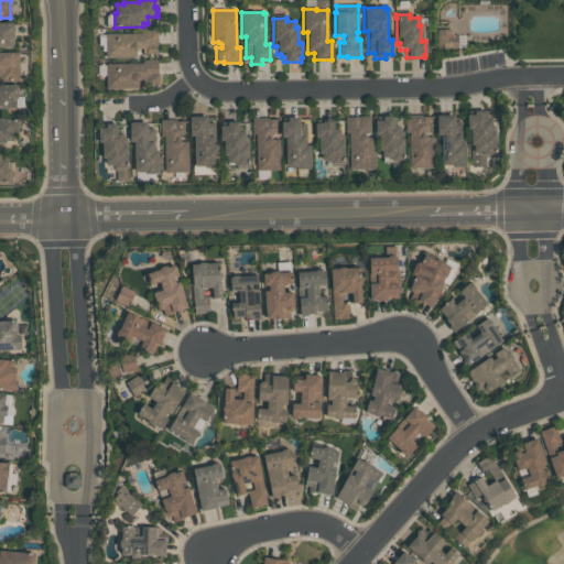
[(0,23),(13,23),(13,39),(12,39),(12,47),(0,47),(0,23)]
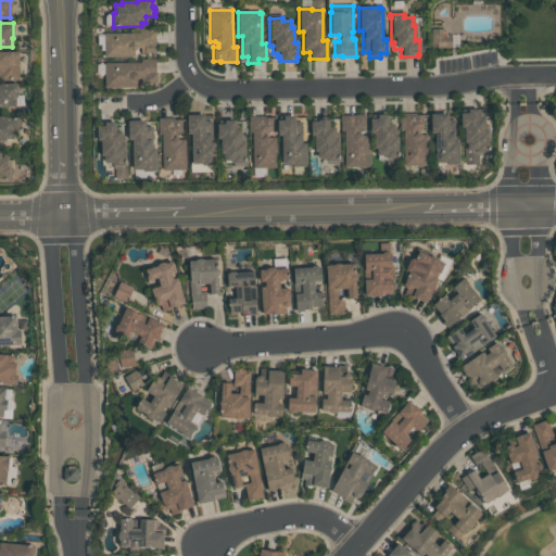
[(139,29),(154,29),(155,53),(140,53),(140,48),(134,48),(134,57),(104,57),(103,34),(139,33),(139,29)]
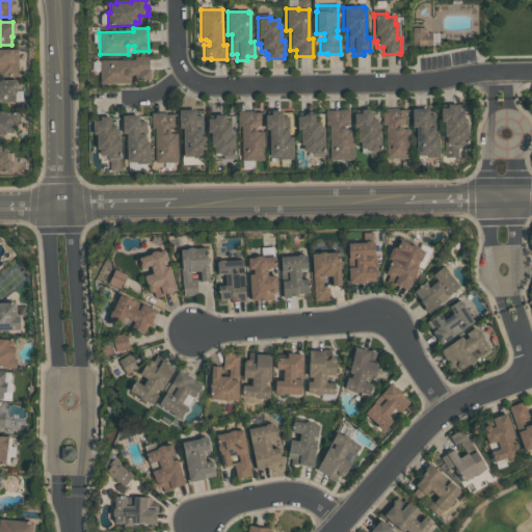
[(411,28),(424,28),(424,31),(425,31),(426,32),(426,33),(427,33),(431,33),(431,46),(411,47),(411,28)]
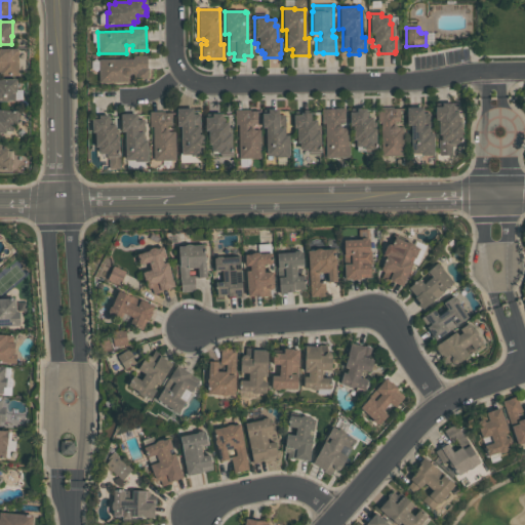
[(17,76),(0,76),(0,49),(17,49),(17,76)]
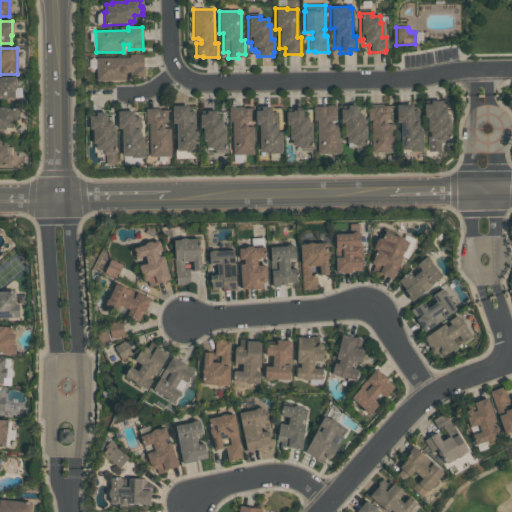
[(129,55),(143,54),(143,76),(130,77),(130,72),(124,72),(124,80),(96,80),(96,58),(129,58),(129,55)]
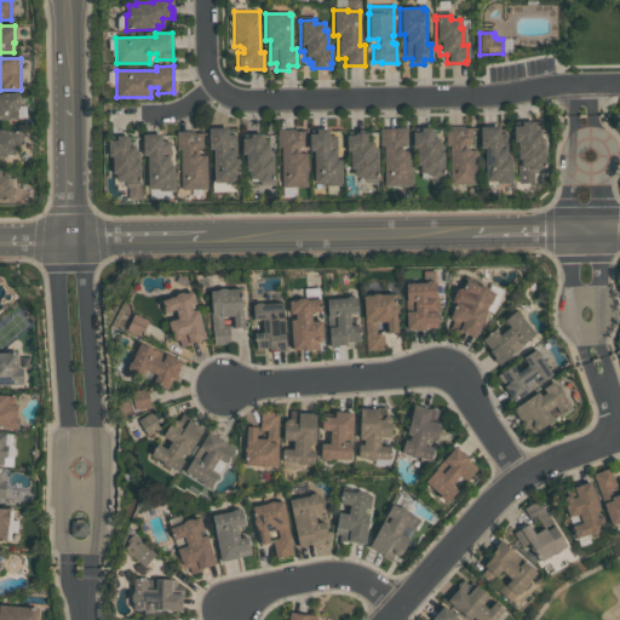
[(0,93),(18,93),(18,109),(16,109),(16,120),(0,120),(0,93)]
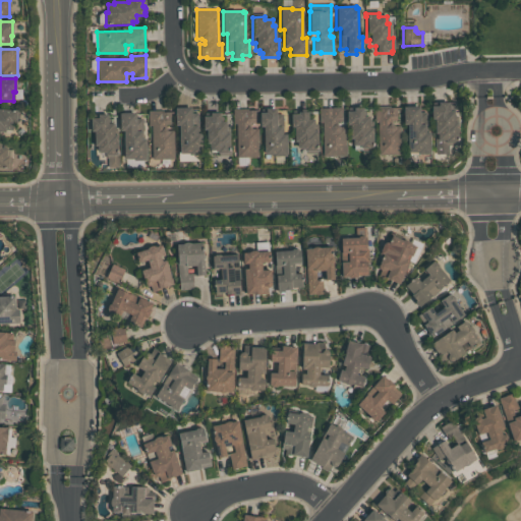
[(453,102),(453,123),(456,123),(457,141),(458,140),(458,146),(447,146),(447,154),(435,154),(435,138),(437,138),(436,134),(433,134),(433,120),(430,120),(430,107),(438,107),(438,103),(453,102)]
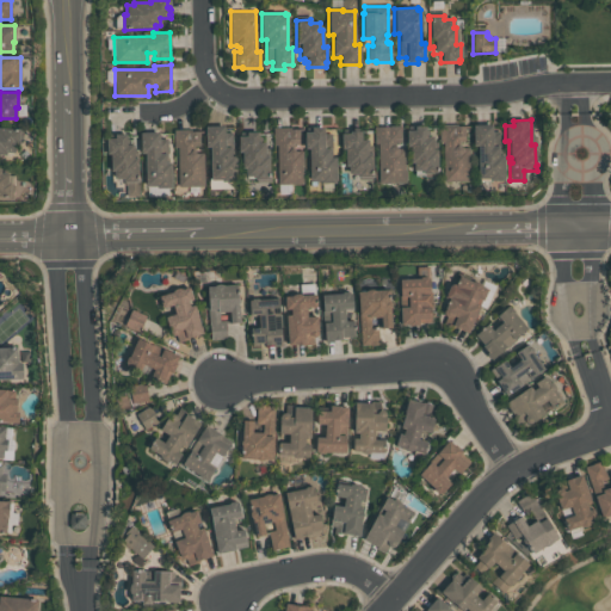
[(461,148),(468,148),(469,181),(443,183),(442,143),(438,143),(438,125),(464,125),(464,141),(460,142),(460,147),(461,148)]
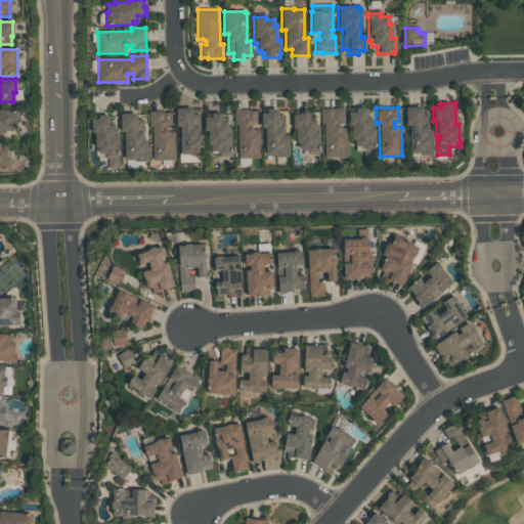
[(404,107),(421,107),(422,113),(428,113),(429,134),(432,134),(432,156),(419,156),(419,154),(409,155),(408,126),(405,126),(404,107)]
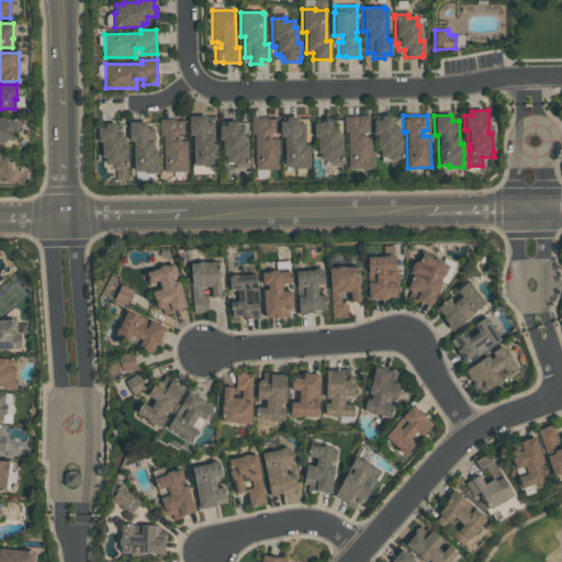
[(188,116),(205,116),(205,122),(213,122),(213,145),(217,145),(217,167),(203,168),(203,166),(193,166),(192,136),(188,136),(188,116)]
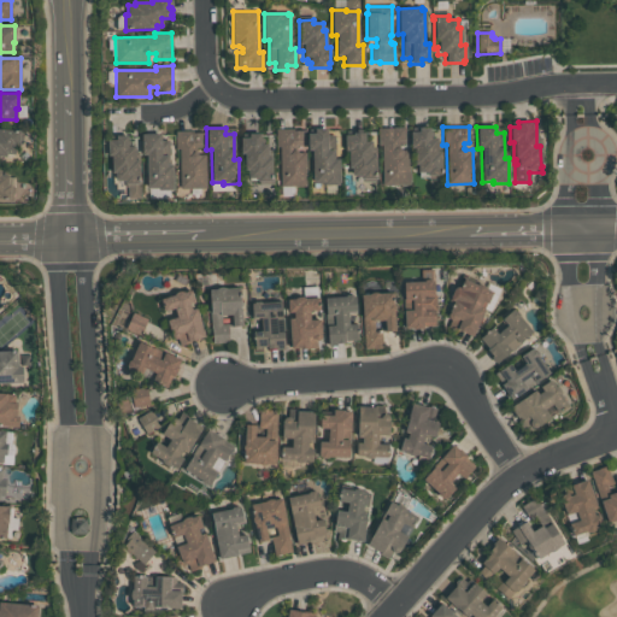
[(377,128),(404,128),(405,144),(399,144),(399,148),(400,150),(401,151),(409,151),(409,184),(382,184),(381,144),(377,144),(377,128)]
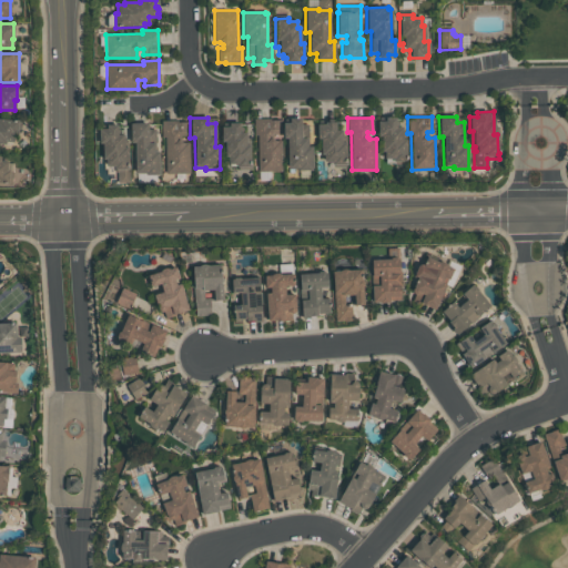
[(385,118),(395,118),(395,122),(397,122),(397,125),(395,127),(395,128),(402,128),(402,140),(406,140),(406,162),(393,162),(393,159),(384,159),(384,152),(381,152),(381,137),(377,137),(376,122),(385,122),(385,118)]
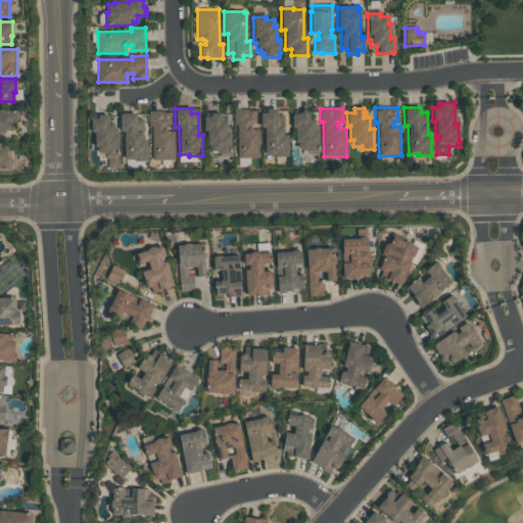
[(233,109),(246,109),(246,110),(255,110),(255,124),(250,124),(250,128),(252,130),(252,129),(258,129),(259,157),(237,157),(237,125),(233,125),(233,109)]
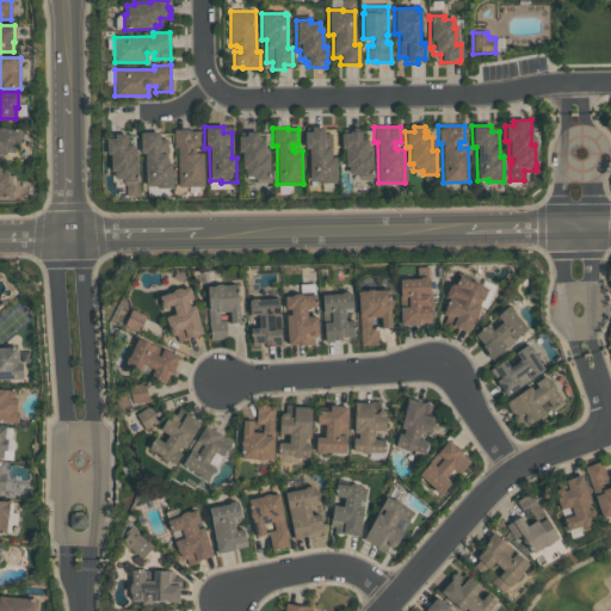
[(310,128),(322,128),(322,134),(331,134),(332,158),(334,158),(335,184),(319,184),(319,183),(309,183),(308,149),(303,149),(303,133),(310,133),(310,128)]
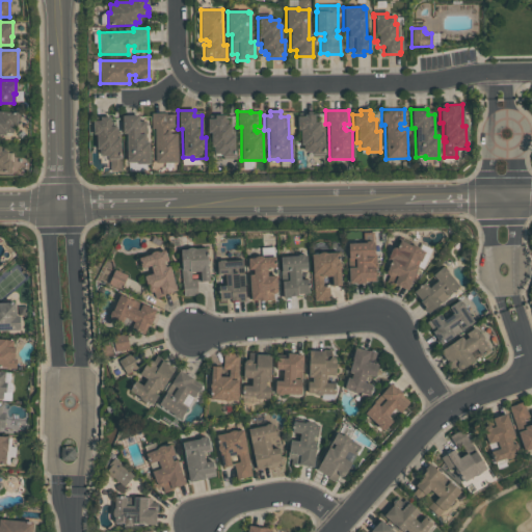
[(0,112),(19,113),(18,126),(15,125),(15,128),(11,127),(11,135),(4,134),(4,136),(0,135),(0,112)]
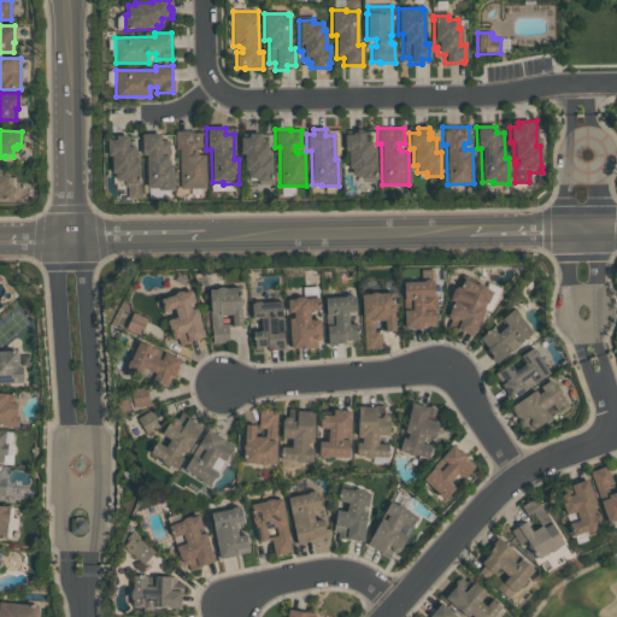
[(175,131),(189,130),(189,133),(200,133),(201,148),(193,148),(193,151),(198,154),(205,154),(205,188),(180,188),(178,148),(175,148),(175,131)]
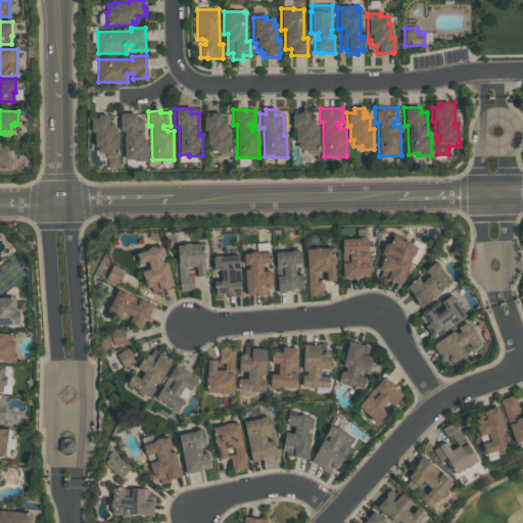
[(291,115),(298,115),(298,112),(308,112),(308,121),(315,121),(315,132),(318,132),(318,152),(305,152),(305,149),(297,149),(297,142),(295,142),(295,129),(291,129),(291,115)]
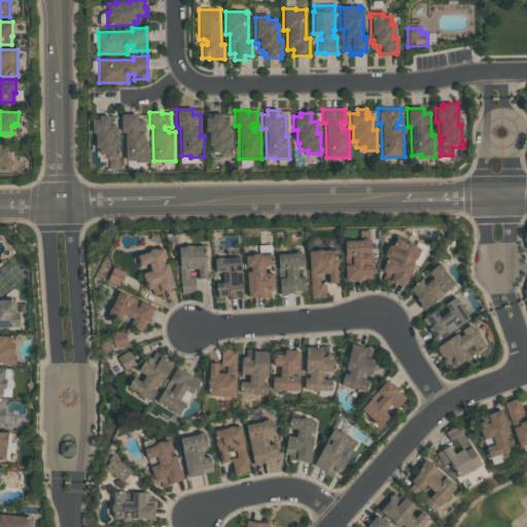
[(120,115),(137,114),(137,119),(144,119),(144,133),(144,140),(148,140),(148,163),(135,163),(135,162),(126,162),(125,133),(120,133),(120,115)]
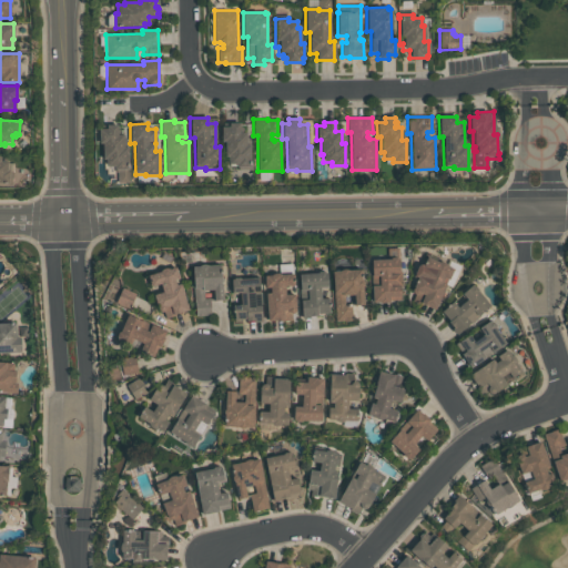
[(227,128),(227,123),(239,123),(239,128),(241,128),(242,131),(239,132),(239,133),(245,133),(245,145),(250,145),(250,165),(251,165),(251,168),(236,168),(236,165),(227,165),(227,158),(224,158),(224,142),(221,142),(220,128),(227,128)]
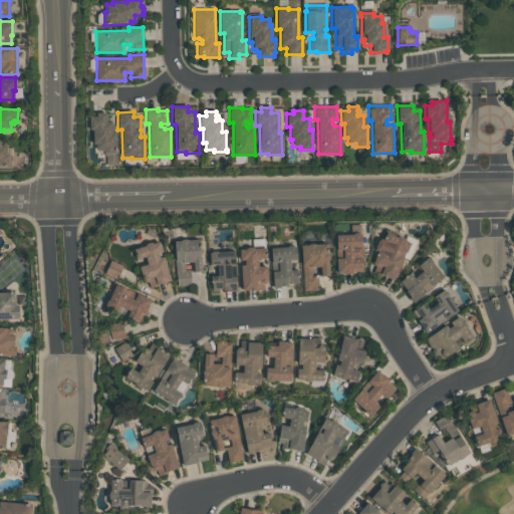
[(95,117),(95,113),(105,113),(105,117),(108,117),(108,120),(106,120),(106,122),(111,122),(112,134),(115,134),(115,144),(113,145),(113,151),(116,151),(116,166),(106,166),(106,156),(103,154),(103,152),(95,152),(95,145),(93,145),(92,131),(89,131),(89,117),(95,117)]
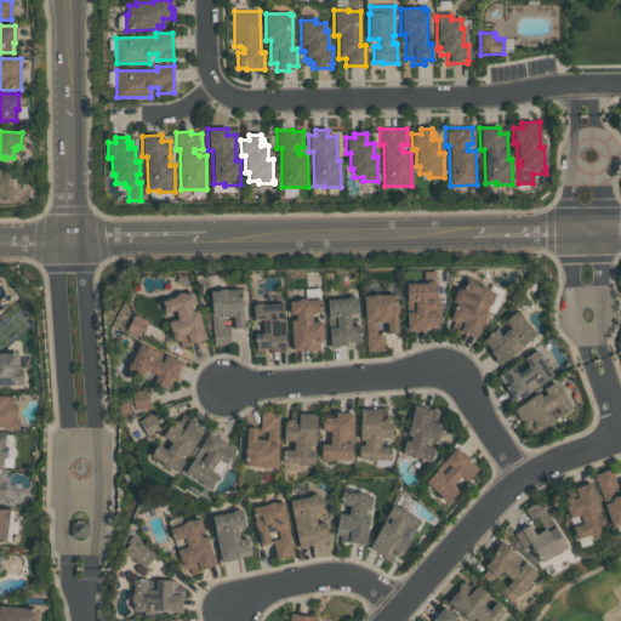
[(0,177),(7,178),(6,187),(13,188),(12,203),(0,201),(0,177)]
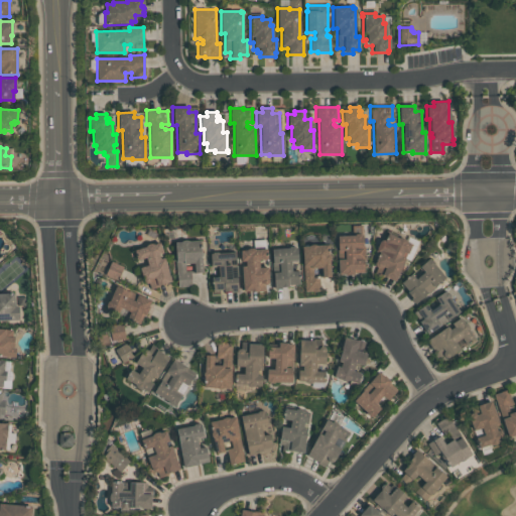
[(406,255),(402,253),(400,258),(404,260),(394,282),(370,271),(378,252),(377,251),(376,250),(376,248),(377,245),(378,243),(380,241),(381,241),(383,242),(387,234),(398,239),(399,239),(400,239),(401,239),(402,239),(402,240),(403,240),(404,241),(405,241),(405,242),(405,243),(410,245),(406,255)]
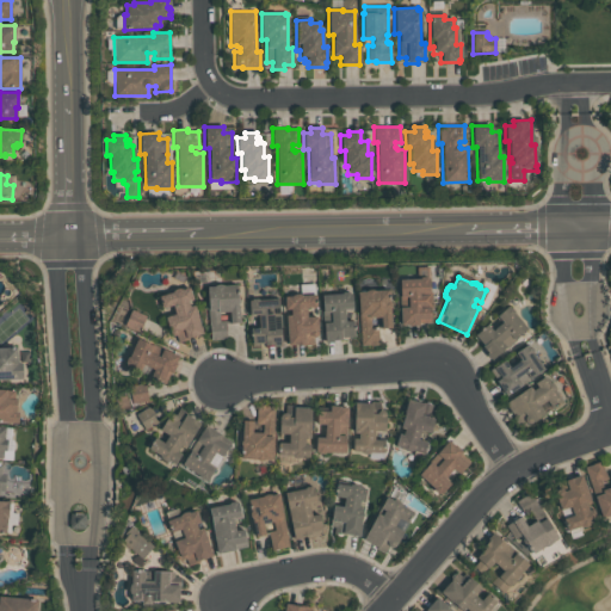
[(397,281),(418,279),(420,278),(425,278),(426,279),(427,279),(429,295),(430,295),(431,307),(429,307),(430,323),(418,323),(418,326),(407,327),(407,326),(400,326),(397,281)]
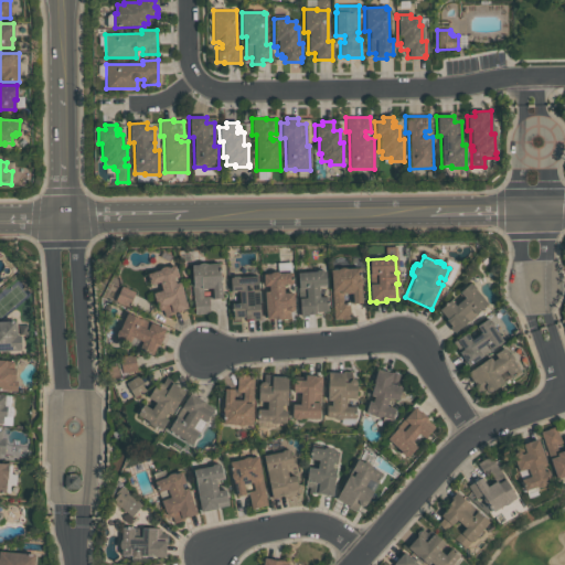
[(190,266),(195,266),(196,266),(199,264),(200,264),(201,264),(202,264),(204,265),(217,264),(220,299),(212,300),(211,289),(202,290),(202,297),(208,297),(210,313),(193,315),(191,277),(190,266)]
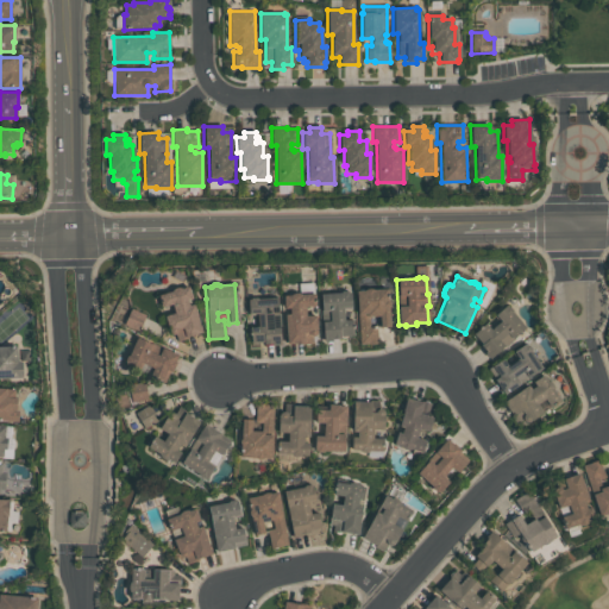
[(156,296),(170,292),(171,290),(174,289),(177,288),(180,289),(187,287),(190,299),(186,301),(187,307),(193,306),(201,333),(170,343),(163,316),(173,314),(170,306),(159,308),(156,296)]
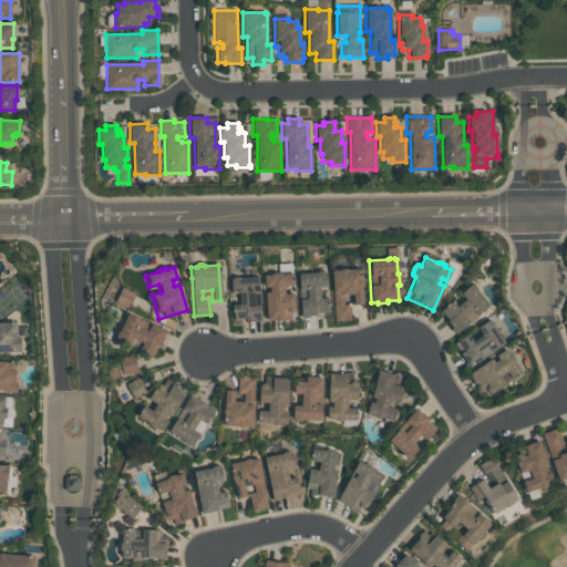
[(360,270),(362,305),(352,306),(352,295),(343,296),(343,305),(350,303),(351,320),(334,321),(331,272),(338,271),(340,270),(341,269),(342,269),(344,269),(346,270),(348,271),(360,270)]
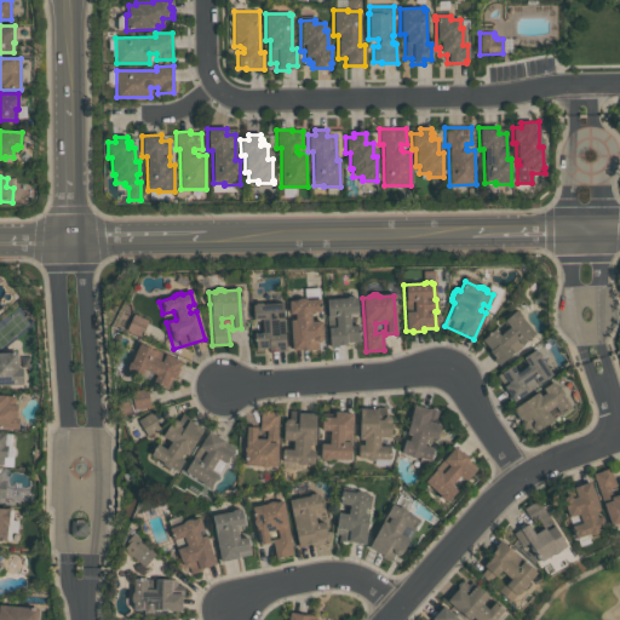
[(326,300),(345,298),(348,297),(352,297),(354,298),(355,298),(357,314),(348,314),(349,327),(357,326),(359,343),(345,343),(345,345),(337,345),(337,348),(329,349),(326,300)]
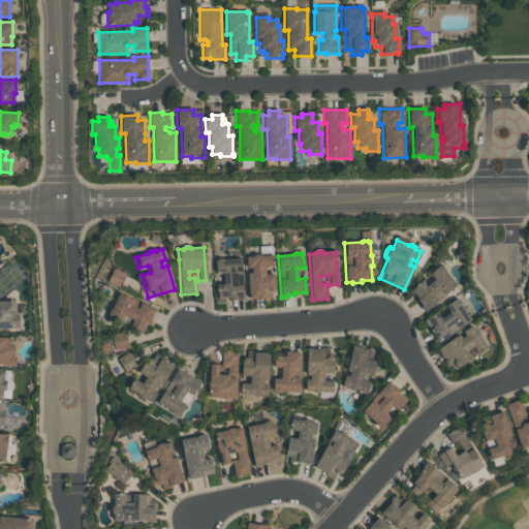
[(273,267),(265,268),(265,275),(274,275),(275,289),(271,289),(272,299),(248,300),(246,274),(250,274),(250,269),(246,269),(245,257),(251,257),(253,256),(255,255),(256,255),(259,255),(260,255),(260,256),(261,257),(272,256),(273,267)]
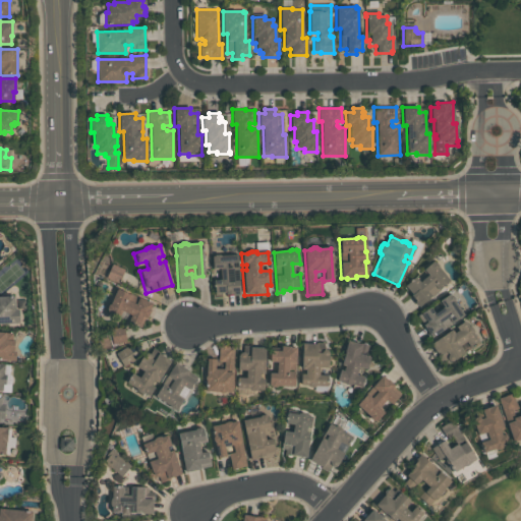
[(220,256),(236,255),(239,295),(232,296),(231,295),(225,295),(225,294),(214,295),(213,281),(219,281),(219,270),(212,271),(211,258),(214,255),(218,255),(220,256)]
